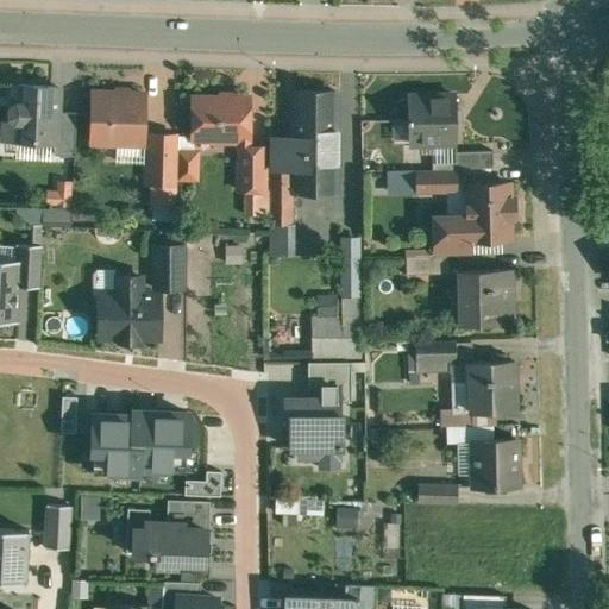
[(60,87),(17,85),(16,104),(11,107),(11,117),(16,120),(14,123),(14,138),(14,139),(56,142),(57,142),(58,112),(60,87)]
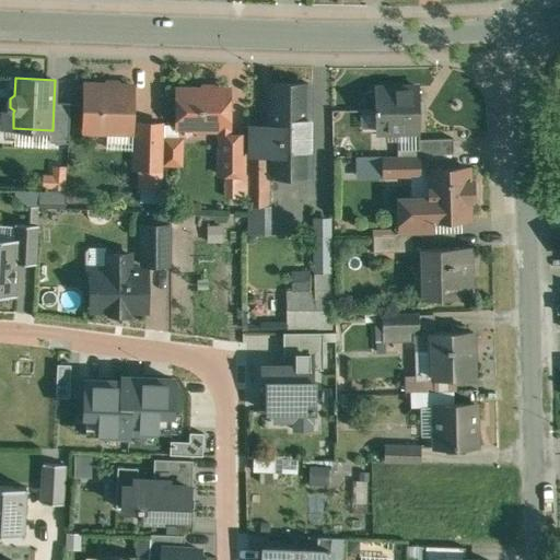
[(249,126),(249,153),(269,153),(269,176),(312,176),(312,147),(310,147),(311,84),(271,83),(270,126),(249,126)]
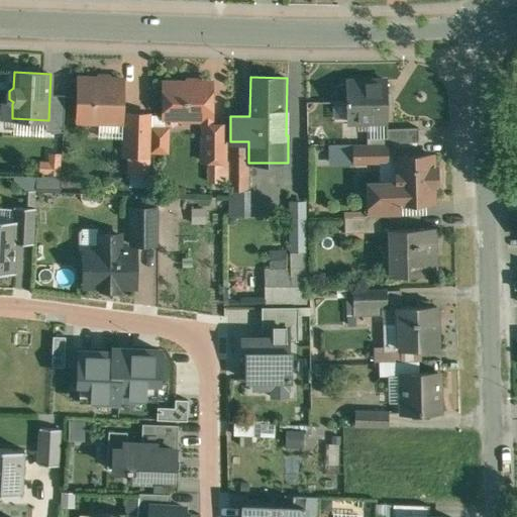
[(123,80),(80,78),(79,121),(102,121),(107,116),(122,117),(123,80)]
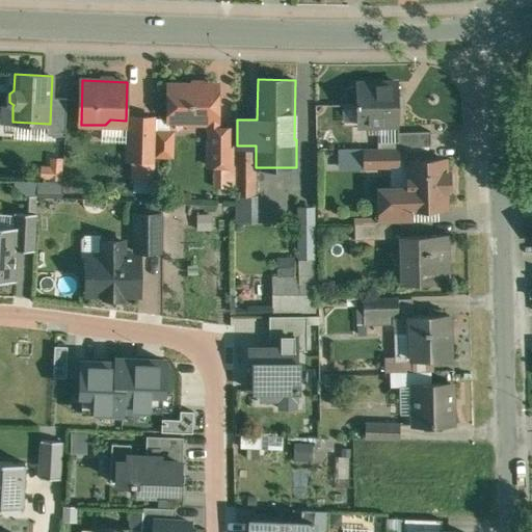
[(205,82),(193,82),(191,84),(170,84),(169,121),(184,121),(187,124),(197,124),(201,122),(217,122),(217,84),(208,84),(205,82)]
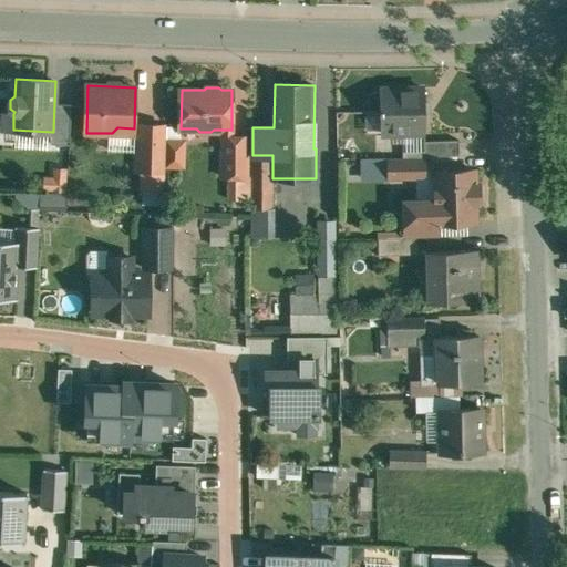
[(424,90),(380,90),(381,112),(382,112),(382,132),(425,131),(424,90)]
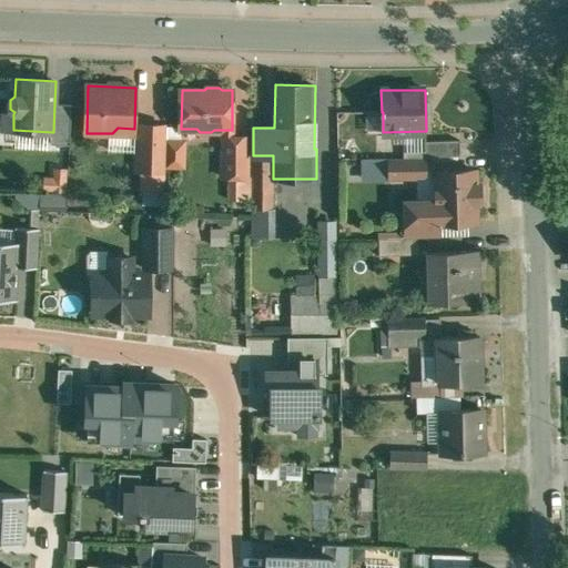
[(72,105),(54,104),(53,132),(52,132),(51,144),(70,145),(72,105)]
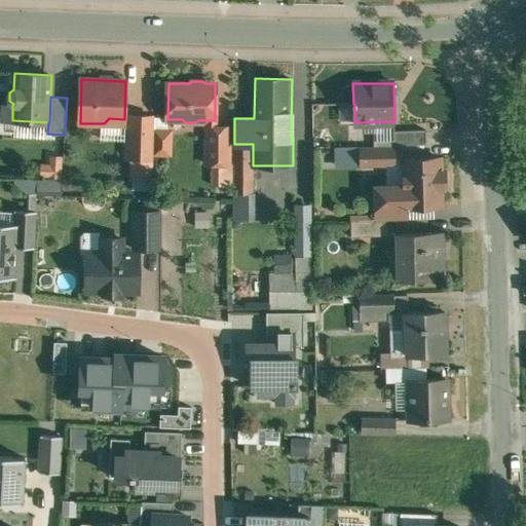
[(12,106),(4,106),(3,118),(12,119),(12,106)]
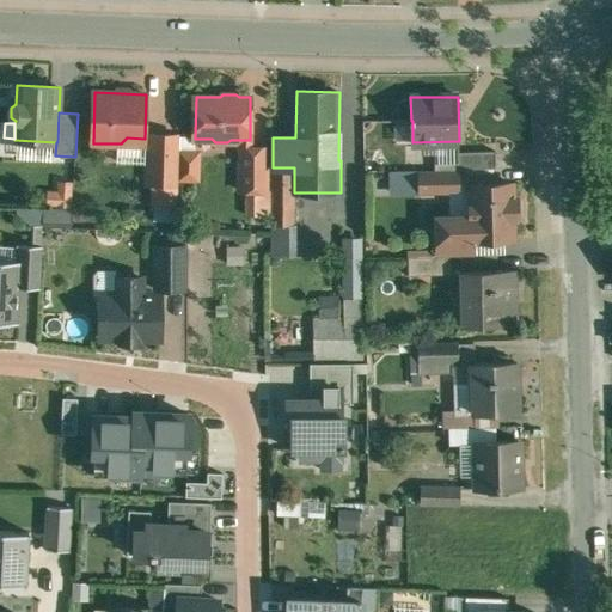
[(181,136),(150,135),(148,183),(178,184),(181,136)]
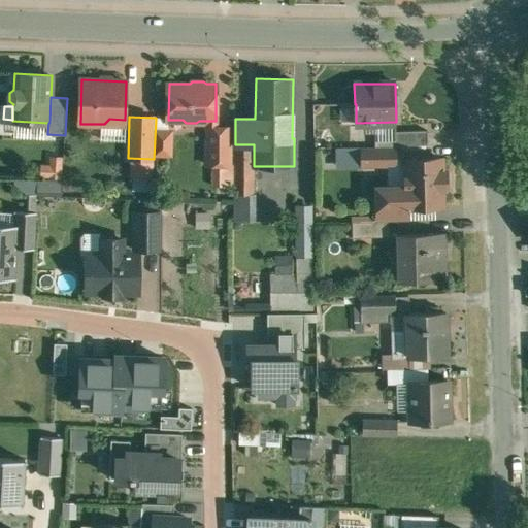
[(97,138),(121,138),(121,127),(96,127),(97,138)]
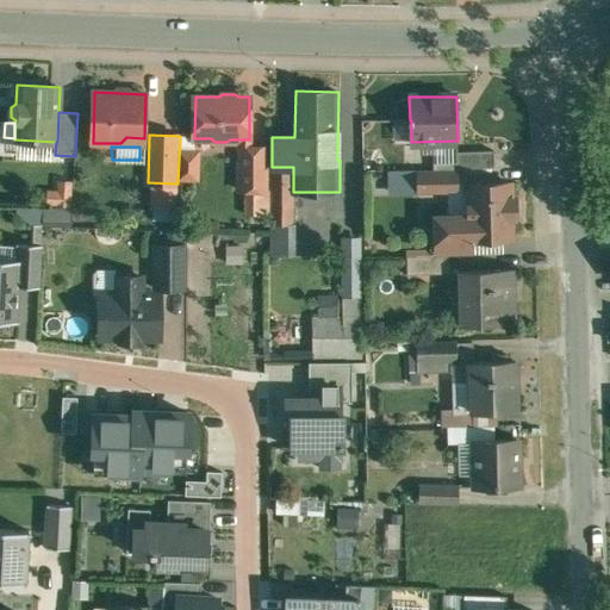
[(269,148),(240,147),(240,190),(269,190),(269,148)]
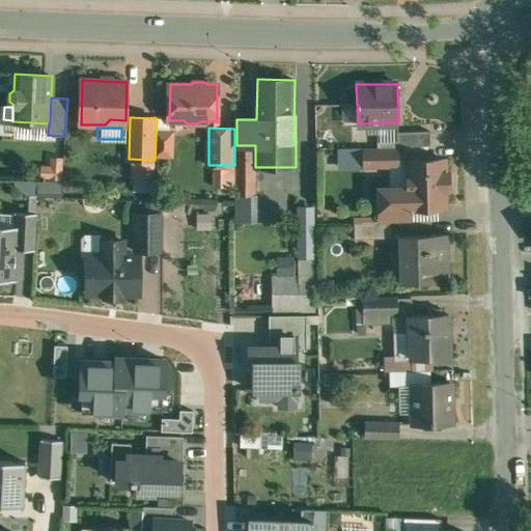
[(430,145),(429,131),(397,132),(397,146),(430,145)]
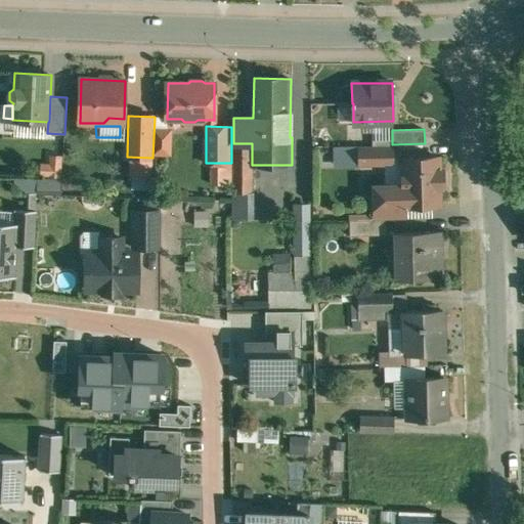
[(252,143),(233,143),(233,192),(252,192),(252,165),(252,143)]
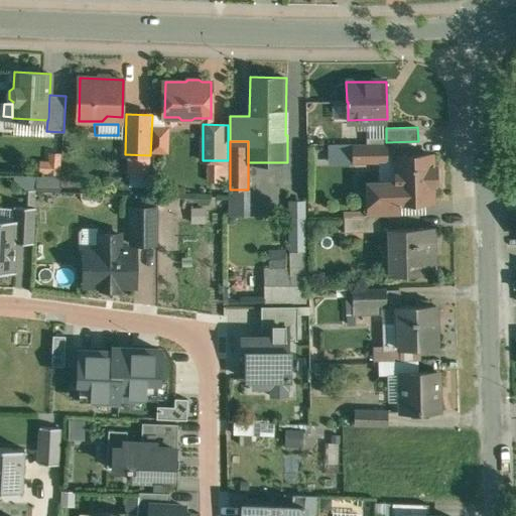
[(387,145),(353,145),(354,162),(379,161),(388,161),(388,157),(387,145)]
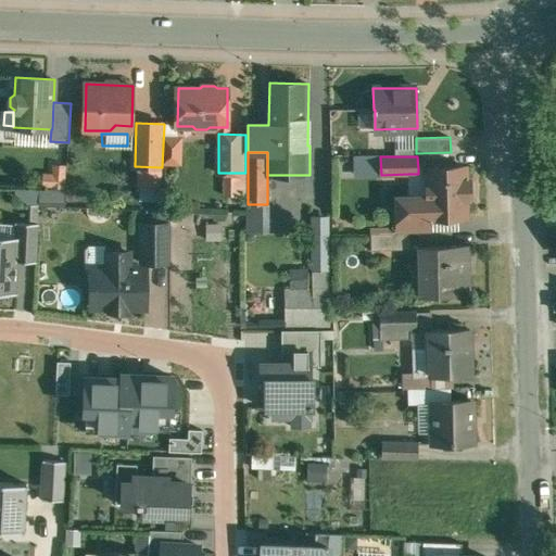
[(466,167),(427,167),(426,169),(418,169),(418,174),(408,174),(409,196),(396,197),(397,232),(409,232),(430,231),(429,217),(467,217),(466,199),(470,199),(470,180),(465,181),(465,168),(466,168),(466,167)]
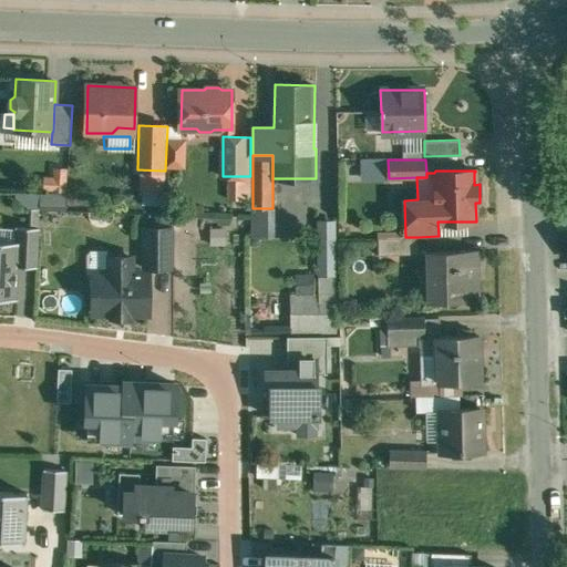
[(272,208),(253,208),(253,236),(272,236),(272,208)]
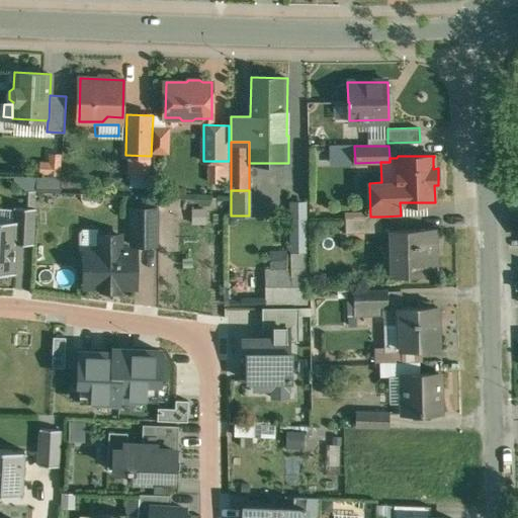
[(35,207),(16,206),(15,221),(18,221),(17,243),(33,244),(35,207)]
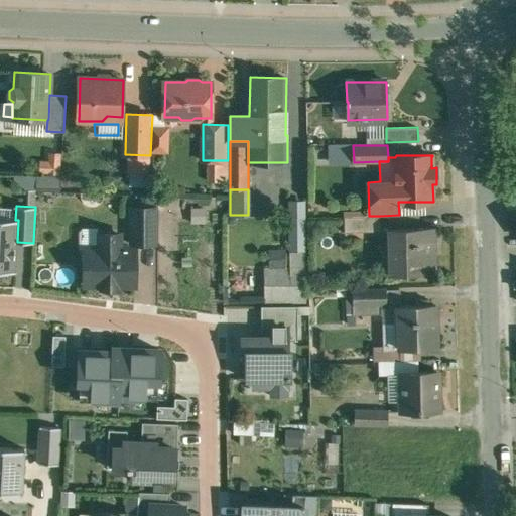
[(158,208),(131,208),(131,243),(157,244),(157,242),(158,242),(158,208)]
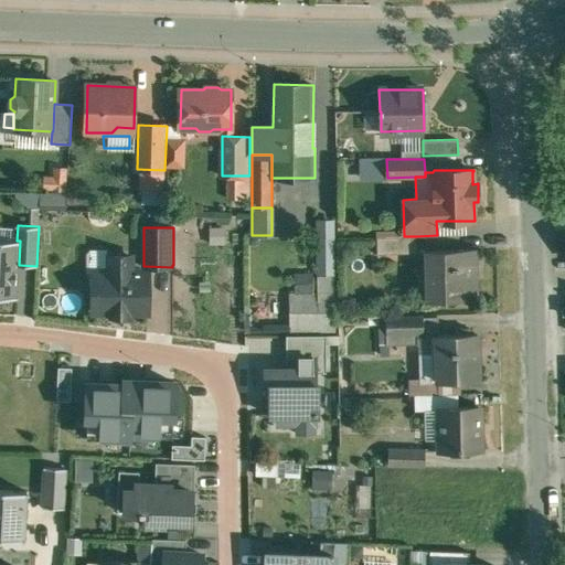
[(416,253),(416,236),(404,236),(376,236),(376,254),(416,253)]
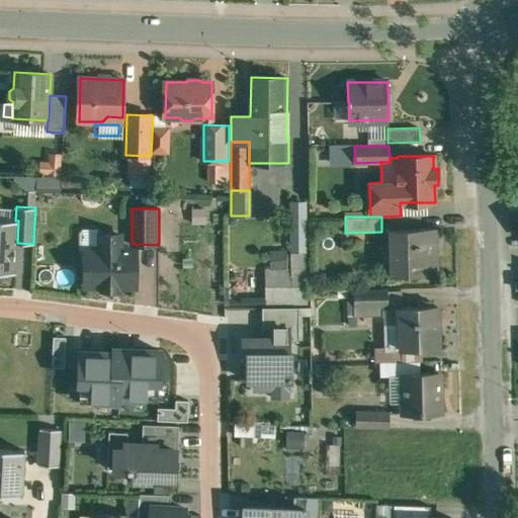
[(15,221),(0,220),(0,272),(16,273),(17,243),(18,221),(15,221)]
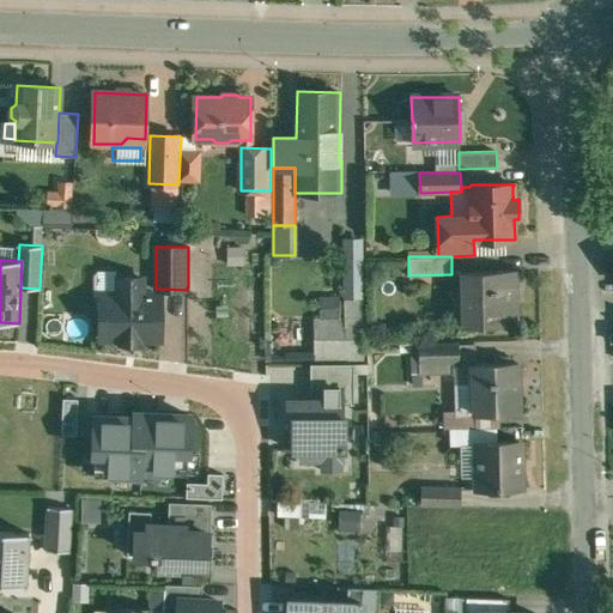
[(516,271),(461,272),(462,273),(468,273),(469,323),(462,323),(462,326),(519,325),(517,322),(515,322),(515,291),(516,291),(516,272),(516,271)]
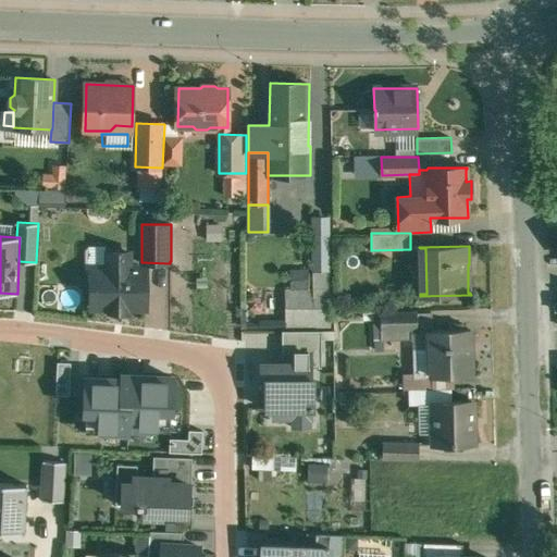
[(131,252),(108,252),(108,268),(93,268),(93,307),(110,307),(110,310),(127,310),(128,307),(146,307),(146,268),(131,268),(131,252)]
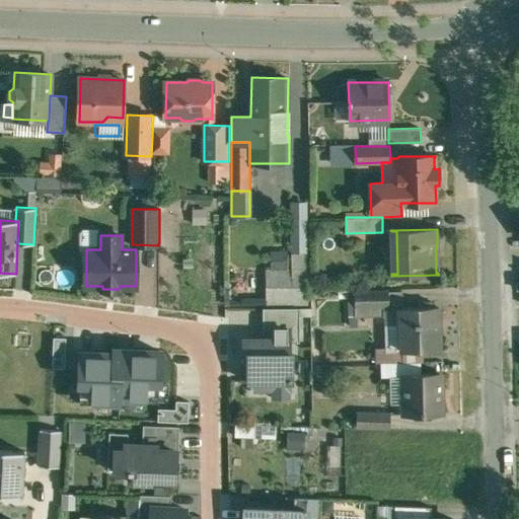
[(292,270),(266,270),(267,304),(308,303),(307,252),(292,253),(292,270)]
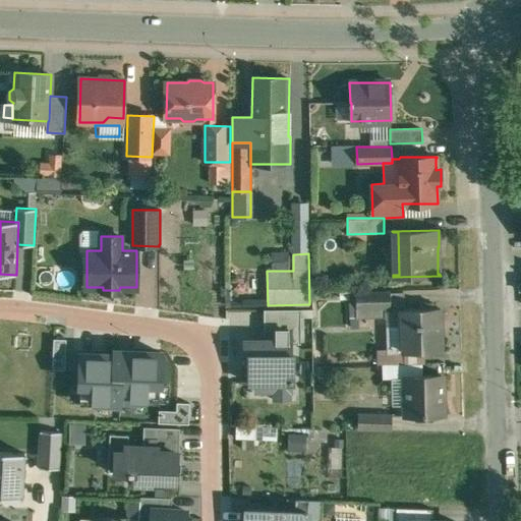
[(404,292),(356,293),(357,308),(378,307),(391,307),(391,304),(404,304),(404,292)]
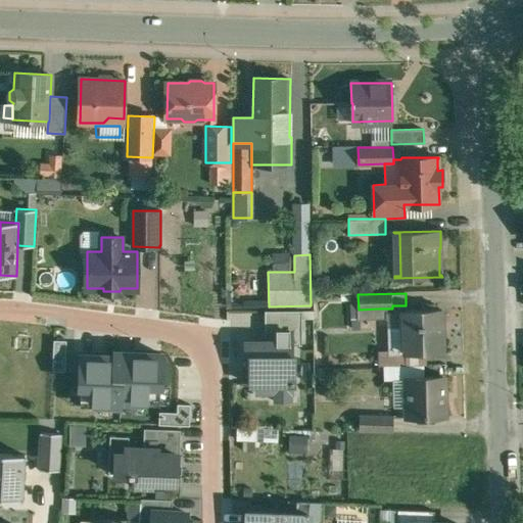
[(434,311),(434,304),(423,304),(423,311),(405,311),(406,352),(442,351),(441,310),(434,311)]
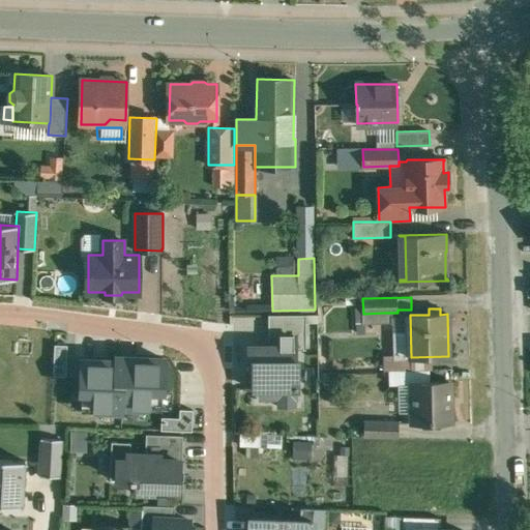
[(384,313),(363,314),(363,324),(384,323),(384,313)]
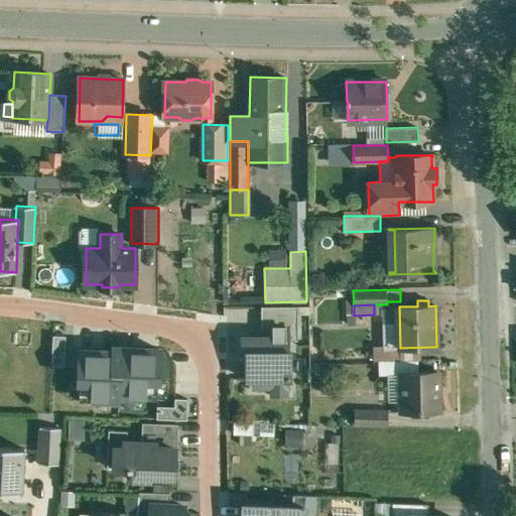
[(298,305),(262,306),(262,337),(288,337),(288,340),(298,340),(298,305)]
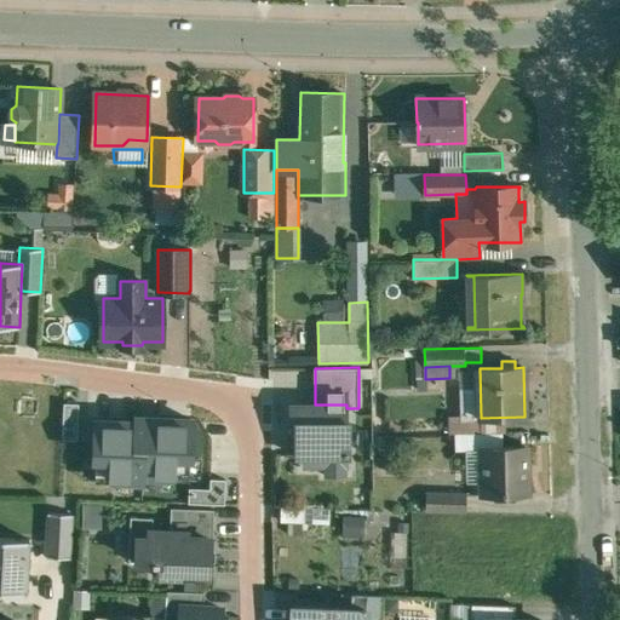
[(78,403),(63,403),(62,440),(76,440),(78,403)]
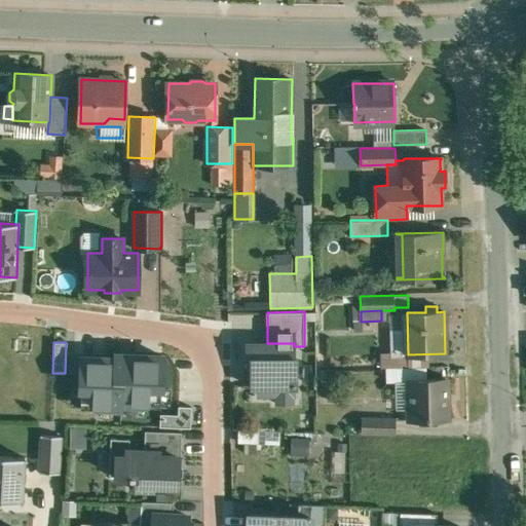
[(267,343),(247,343),(247,360),(251,360),(251,386),(275,386),(275,395),(295,395),(294,386),(296,386),(296,361),(294,361),(294,346),(294,343),(267,343)]
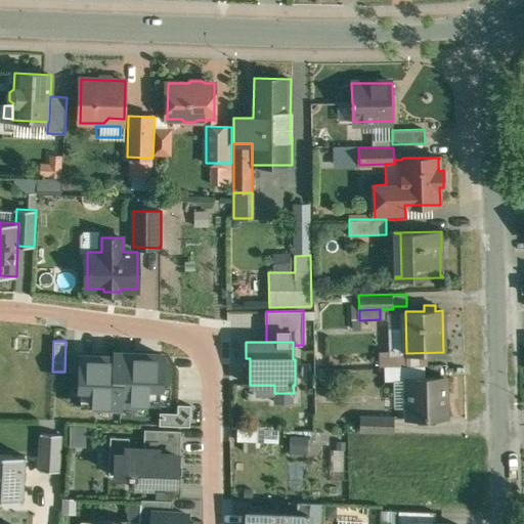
[(115,356),(82,355),(81,373),(79,373),(79,388),(80,388),(80,405),(121,406),(121,402),(159,403),(160,387),(162,387),(162,372),(160,372),(161,354),(115,352),(115,356)]
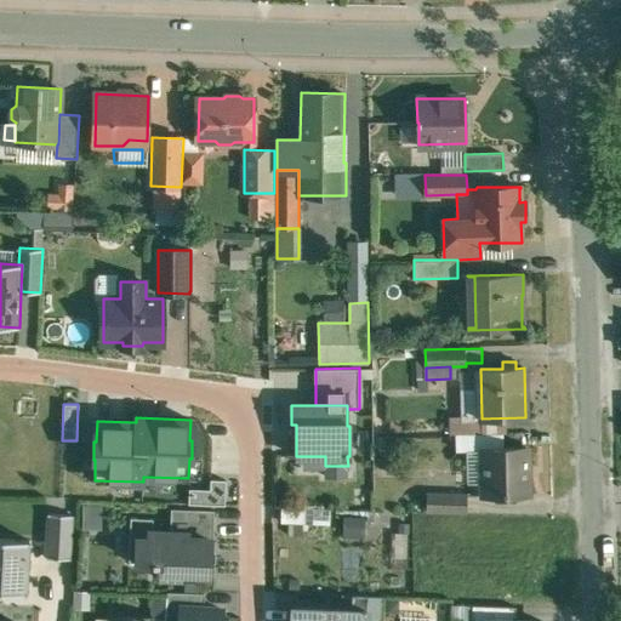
[(529,495),(528,446),(483,448),(484,496),(529,495)]
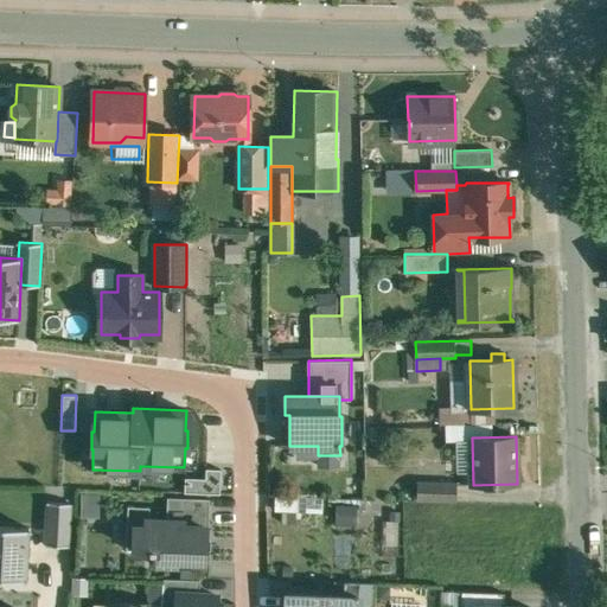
[(205,478),(184,478),(184,493),(219,494),(219,470),(205,468),(205,478)]
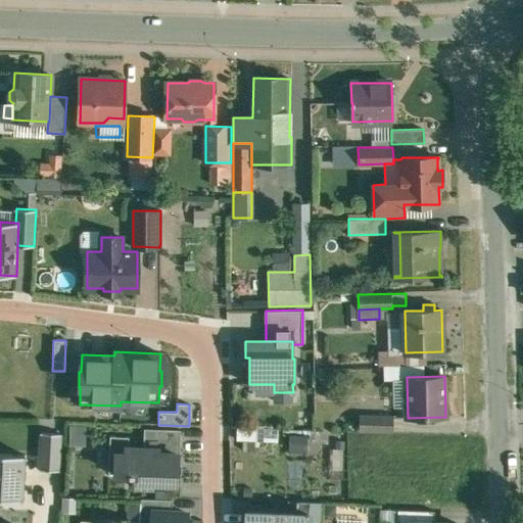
[(393,417),(361,416),(361,430),(393,431),(393,417)]
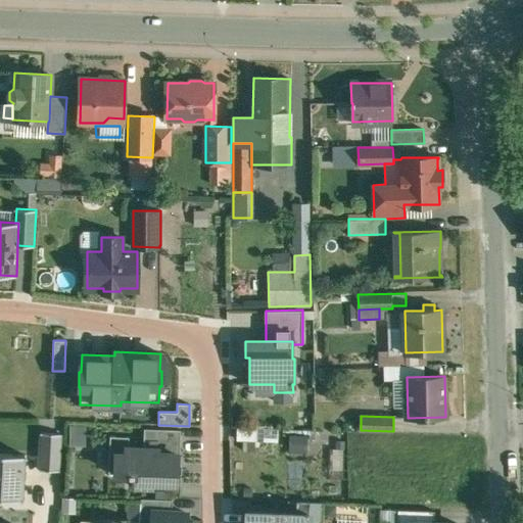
[(65,424),(64,444),(82,444),(83,424),(65,424)]
